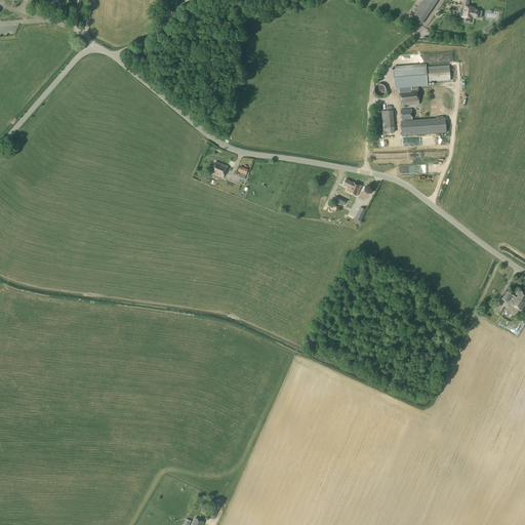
[(474,9),(474,8),(468,7),(465,7),(465,11),(462,11),(460,11),(459,16),(462,16),(462,17),(473,18),(473,17),(478,18),(479,10),(474,9)]
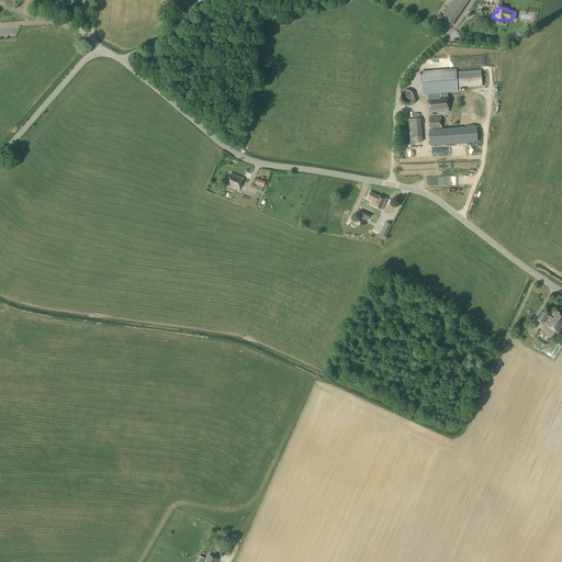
[(450,27),(458,17),(447,10),(440,20),(450,27)]
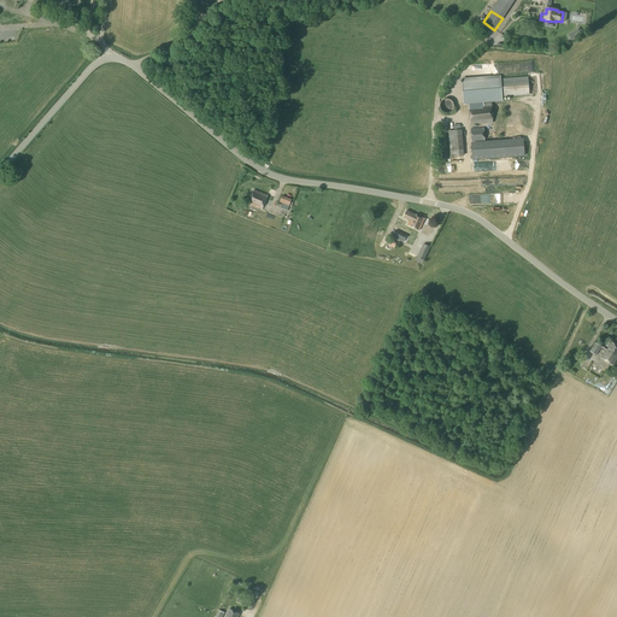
[(501,100),(501,97),(529,94),(528,77),(500,80),(500,77),(462,81),(464,104),(469,103),(474,103),(475,103),(476,106),(483,106),(483,103),(501,100)]
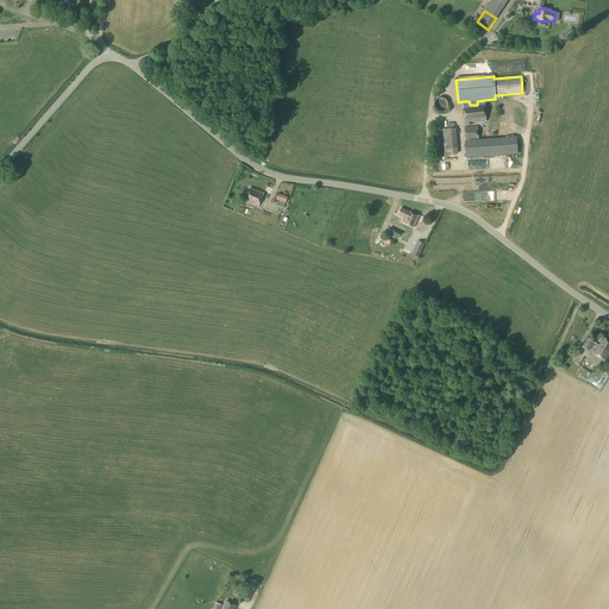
[(440,112),(441,112),(443,112),(444,111),(445,111),(446,110),(446,108),(447,107),(447,106),(447,105),(447,104),(447,102),(446,101),(446,100),(445,99),(444,99),(443,98),(441,98),(440,98),(439,98),(438,99),(437,99),(437,100),(435,100),(434,101),(434,102),(434,104),(434,105),(434,106),(434,107),(434,108),(435,110),(437,111),(438,112),(439,112),(440,112)]
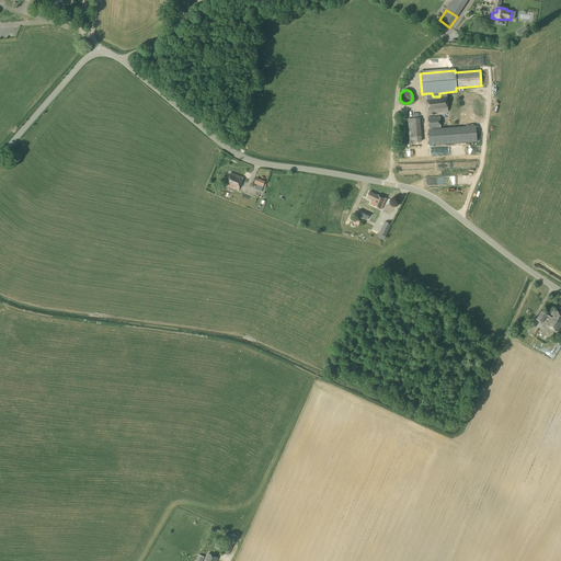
[(431,98),(431,93),(426,93),(427,113),(437,112),(437,113),(448,112),(447,94),(439,94),(439,96),(431,98)]
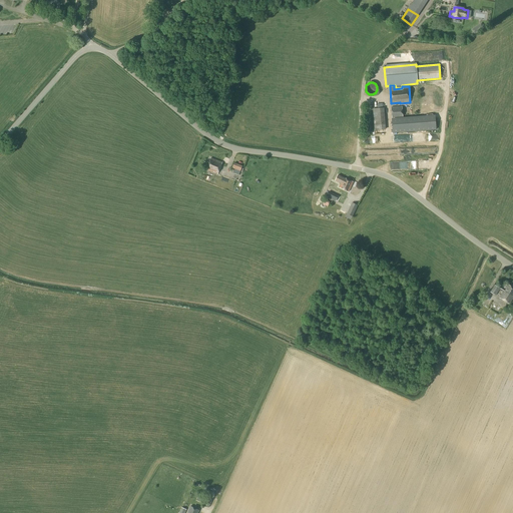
[(383,108),(382,103),(377,104),(377,108),(373,109),(375,130),(386,129),(384,108),(383,108)]
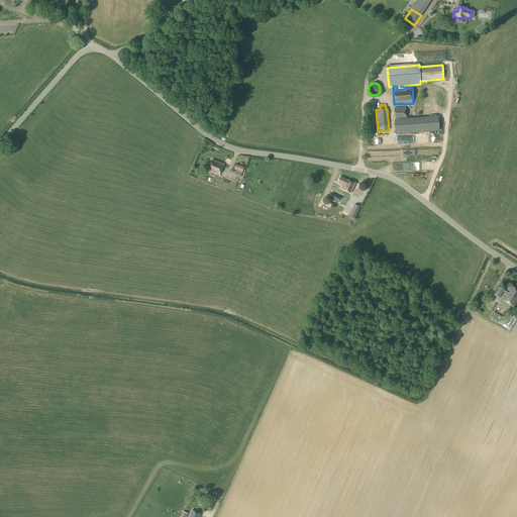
[(395,119),(406,118),(405,107),(394,108),(395,119)]
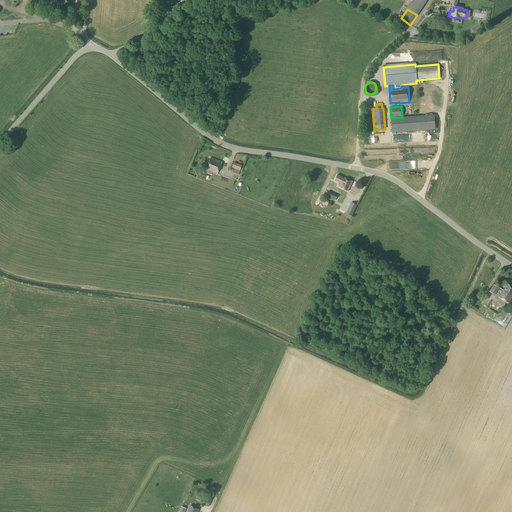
[(217,174),(222,162),(210,158),(206,169),(217,174)]
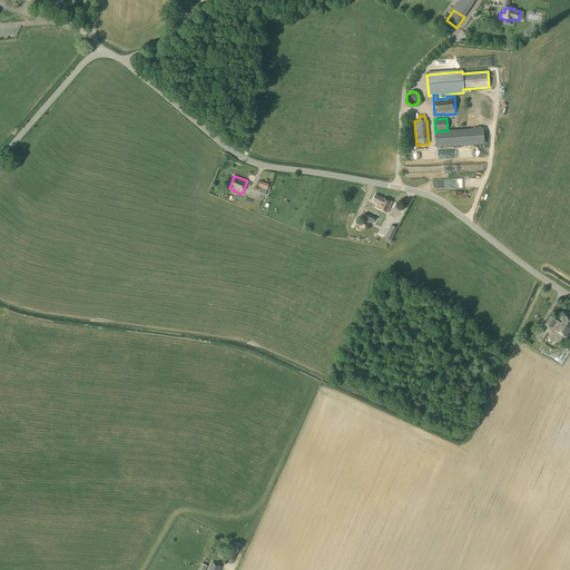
[(384,199),(375,195),(372,202),(380,205),(377,208),(387,214),(392,203),(384,198),(384,199)]
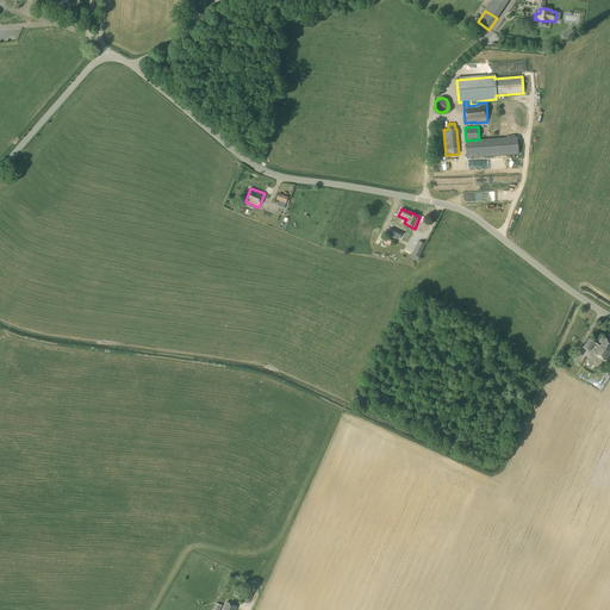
[(391,228),(387,235),(396,238),(399,232),(391,228)]
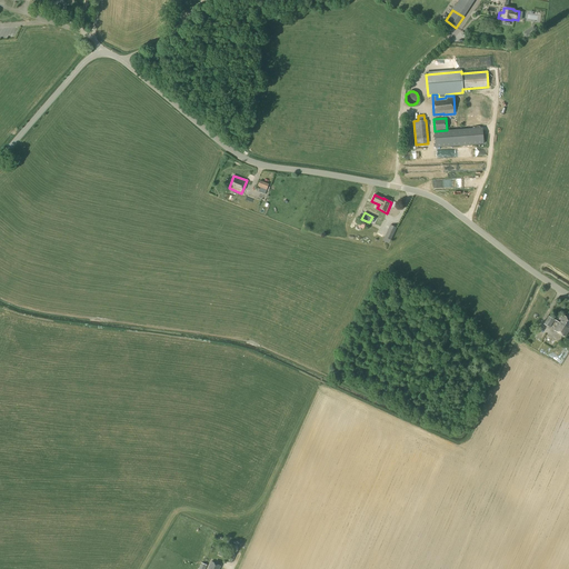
[(391,240),(397,228),(390,225),(385,237),(391,240)]
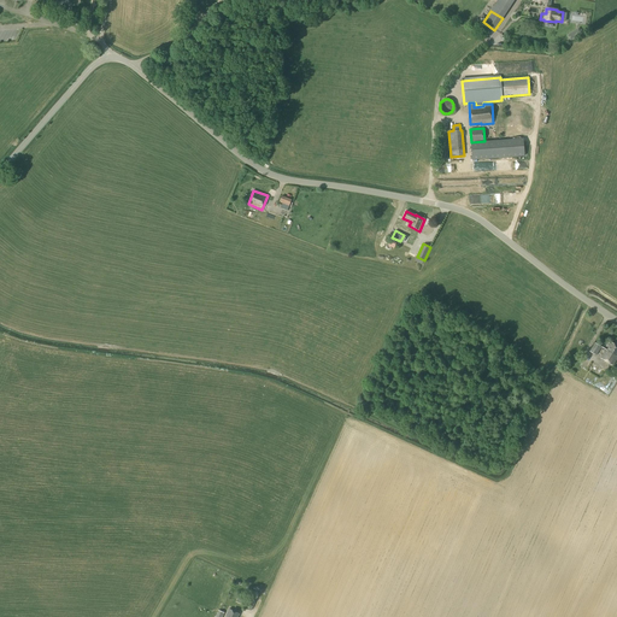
[(616,345),(612,342),(607,351),(595,344),(589,352),(597,356),(600,348),(605,351),(600,358),(613,366),(616,359),(616,345)]
